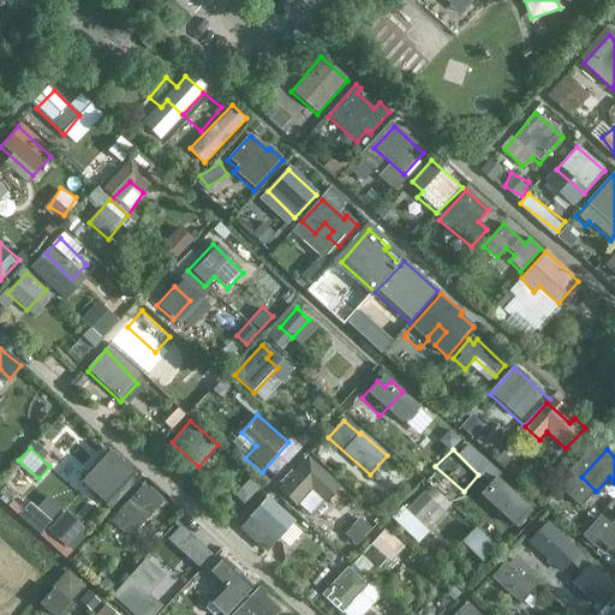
[(135,477),(115,459),(87,491),(105,508),(135,477)]
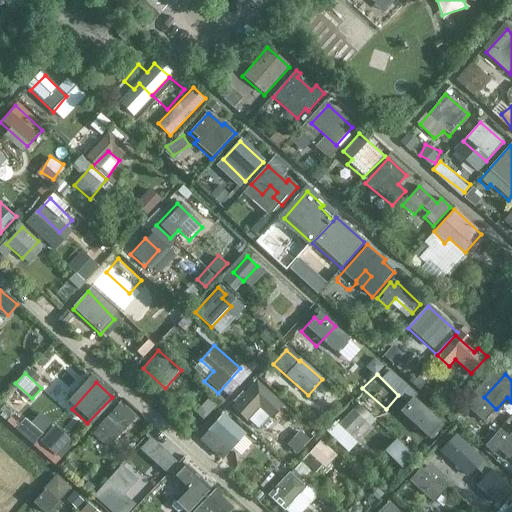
[(256,382),(231,409),(247,423),(260,409),(271,419),(282,407),(256,382)]
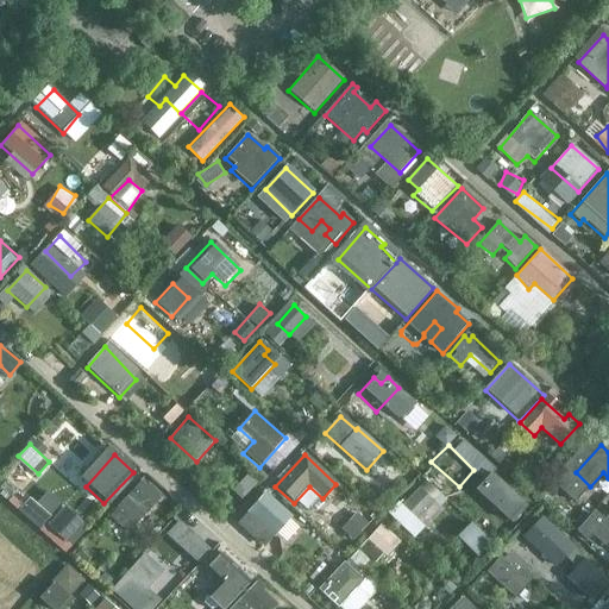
[(513,521),(529,504),(493,470),(476,487),(513,521)]
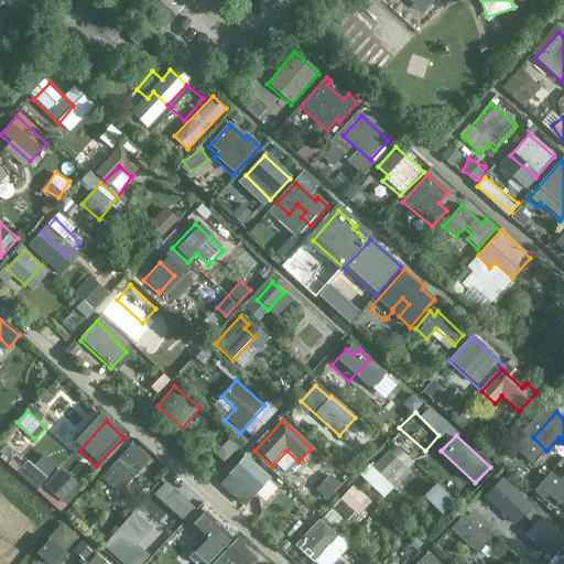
[(149,462),(131,445),(107,472),(125,488),(149,462)]
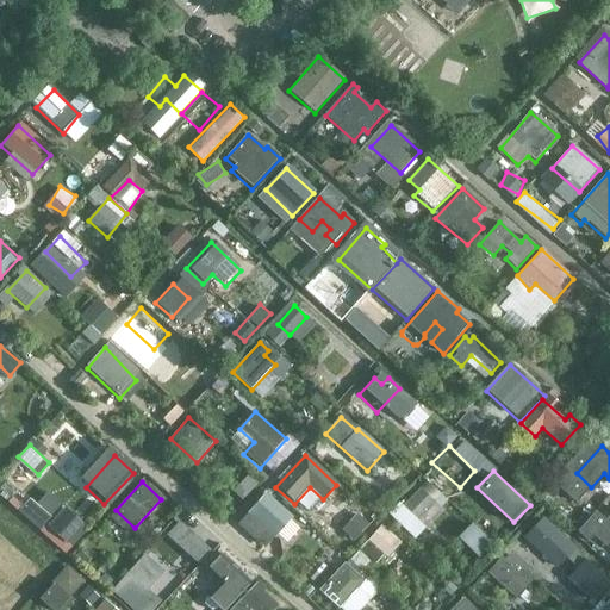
[(419,489),(402,508),(418,522),(435,503),(419,489)]
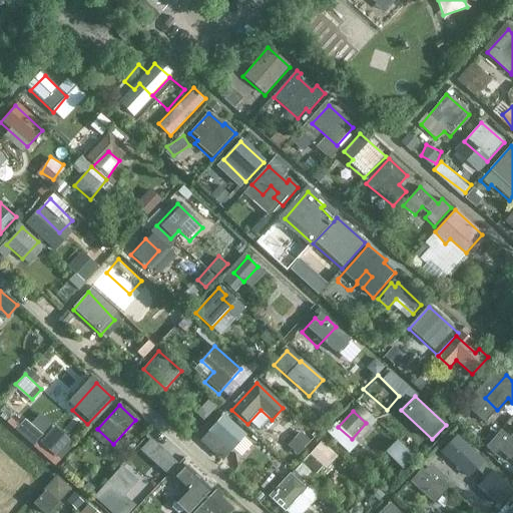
[(223,415),(209,432),(222,445),(237,428),(223,415)]
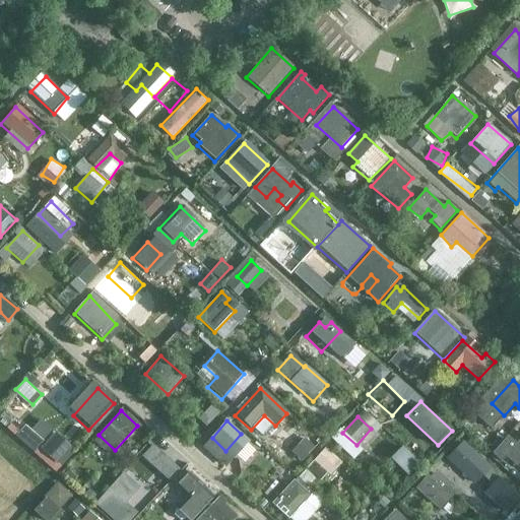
[(50,426),(30,449),(56,470),(75,448),(50,426)]
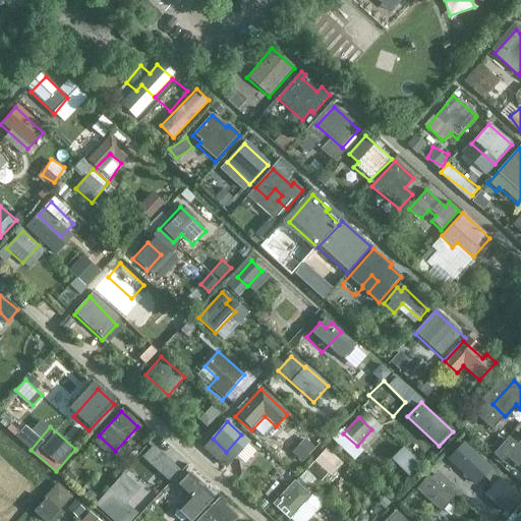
[(293,452),(303,461),(316,446),(306,437),(293,452)]
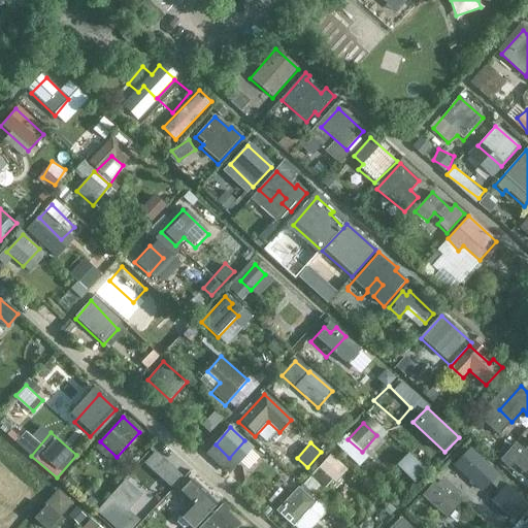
[(466,447),(450,463),(482,495),(499,477),(466,447)]
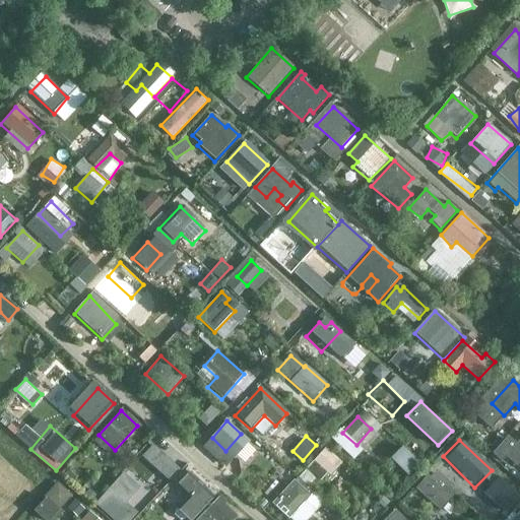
[(170,456),(154,442),(127,473),(142,486),(170,456)]
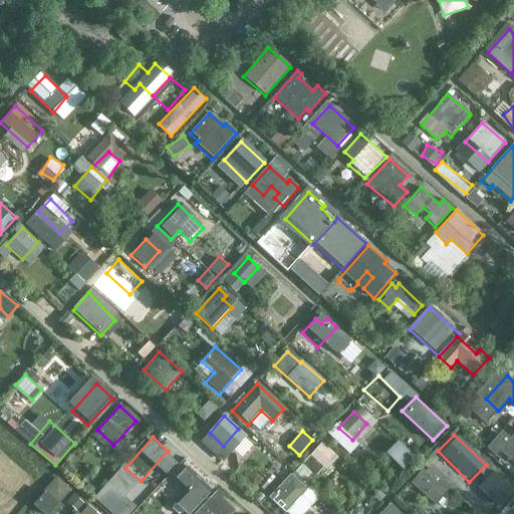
[(404,468),(416,456),(399,439),(387,450),(404,468)]
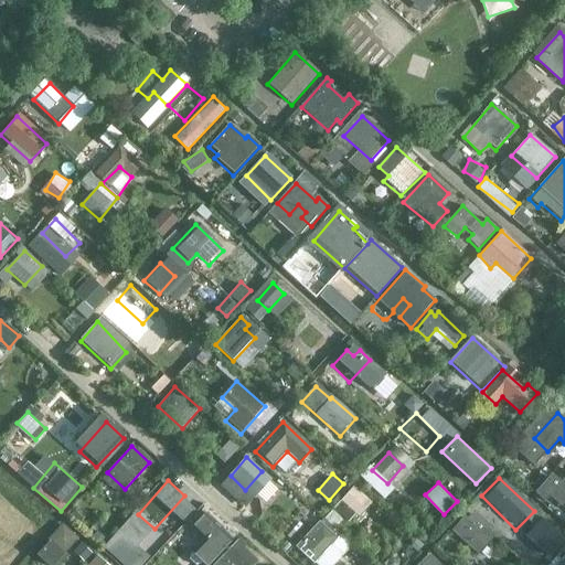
[(354,487),(333,510),(348,522),(355,513),(359,516),(371,502),(354,487)]
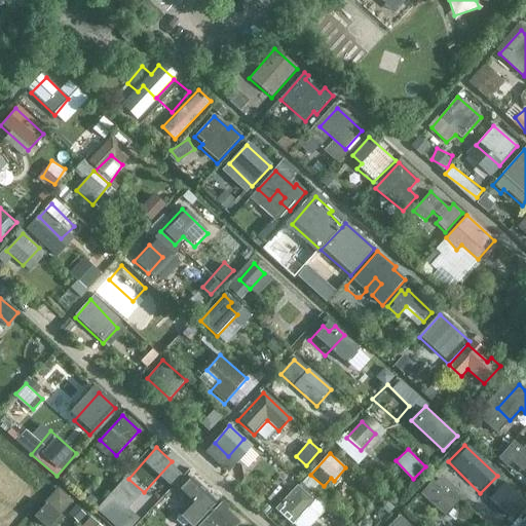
[(191,477),(175,494),(188,508),(178,518),(186,525),(213,497),(191,477)]
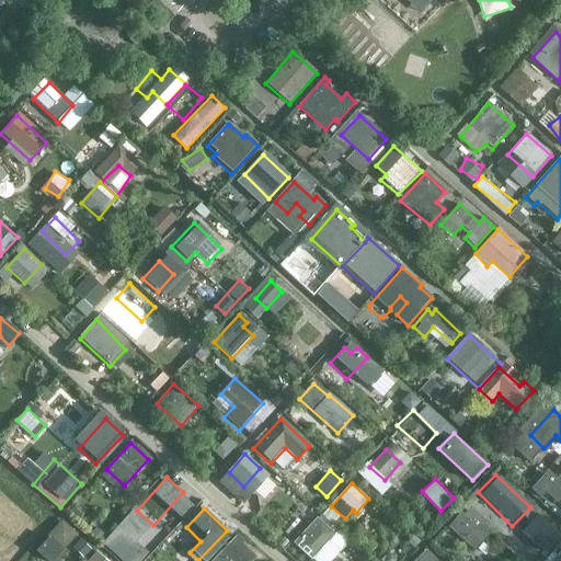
[(461,512),(448,527),(474,551),(490,533),(476,521),(478,521),(468,513),(461,512)]
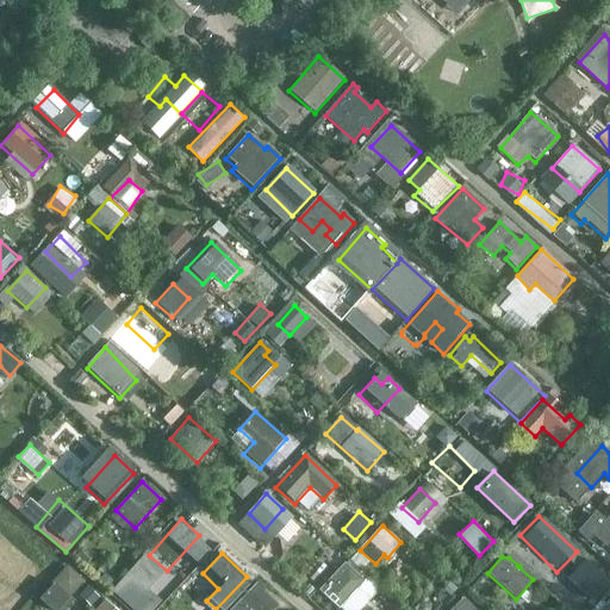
[(323,595),(338,609),(365,582),(344,562),(331,577),(336,580),(323,595)]
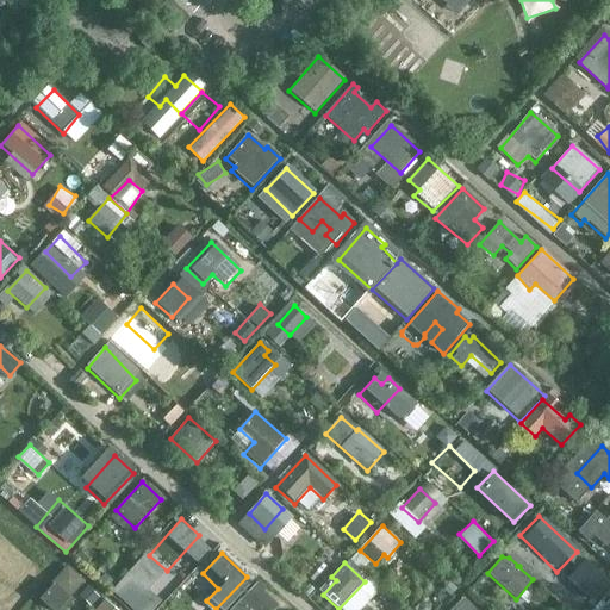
[(85,582),(68,566),(51,583),(69,599),(85,582)]
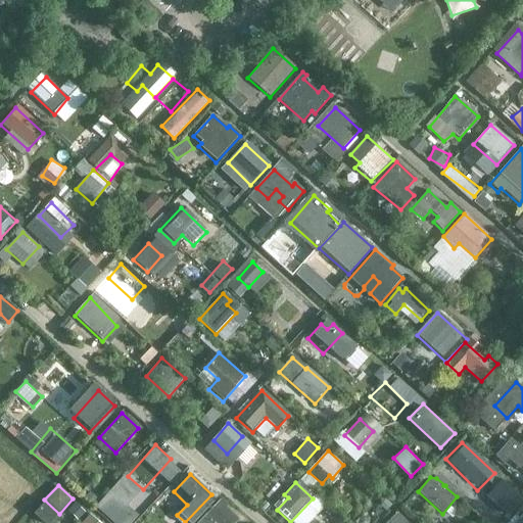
[(228,505),(222,500),(198,522),(234,522),(238,519),(226,508),(228,505)]
